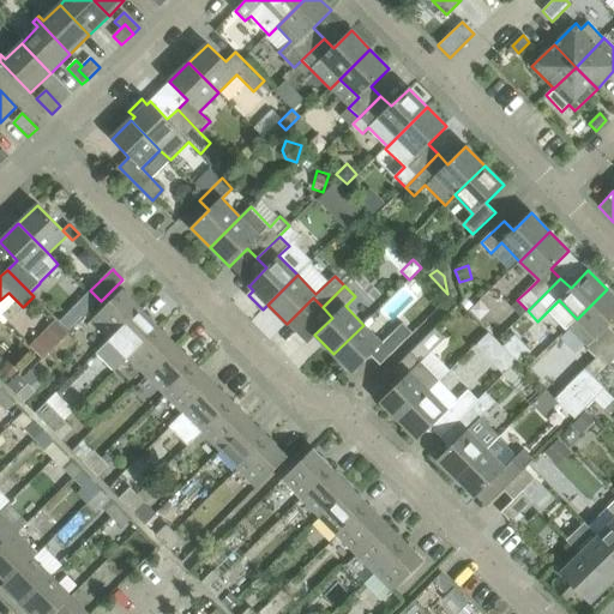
[(567,329),(596,359),(613,339),(613,332),(608,326),(613,319),(613,296),(607,289),(577,319),(567,329)]
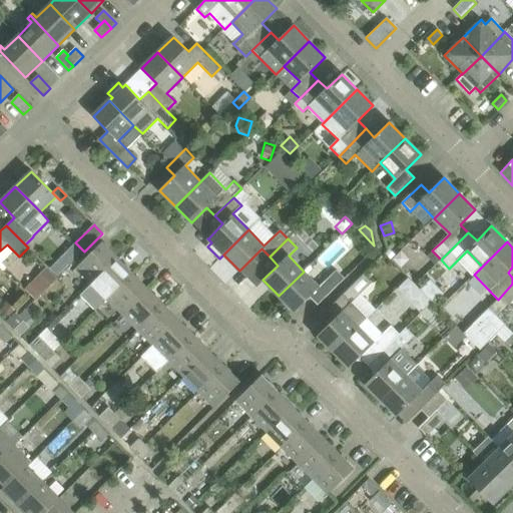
[(91,283),(117,258),(101,242),(76,268),(91,283)]
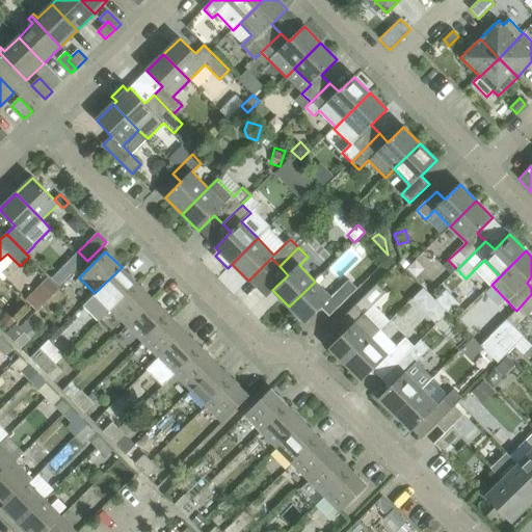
[(76,256),(63,267),(72,275),(83,264),(76,256)]
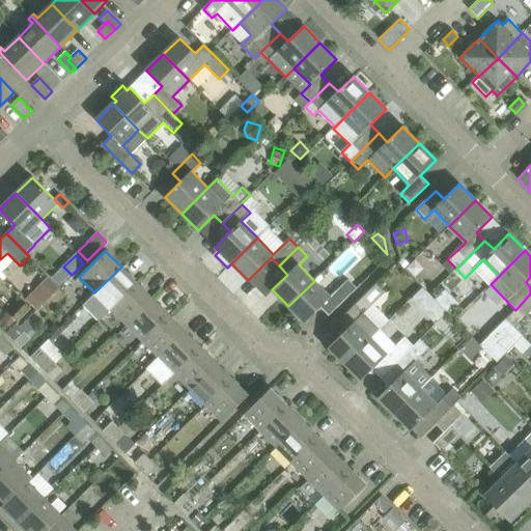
[(94,292),(83,305),(99,322),(111,309),(137,283),(121,267),(94,292)]
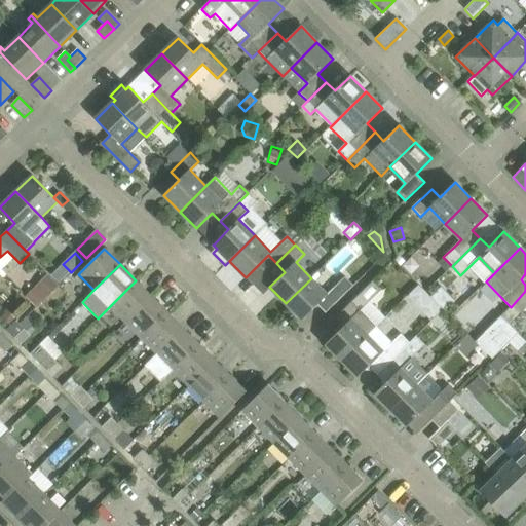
[(327,294),(311,278),(286,303),(302,320),(317,304),(326,313),(353,286),(344,276),(327,294)]
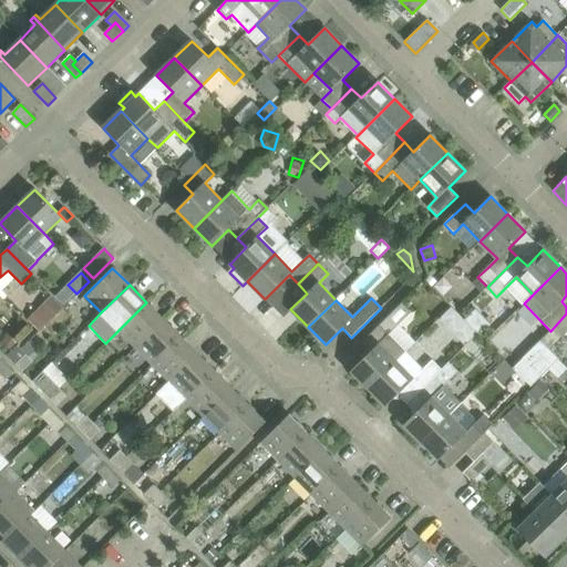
[(43,310),(52,319),(63,308),(54,299),(43,310)]
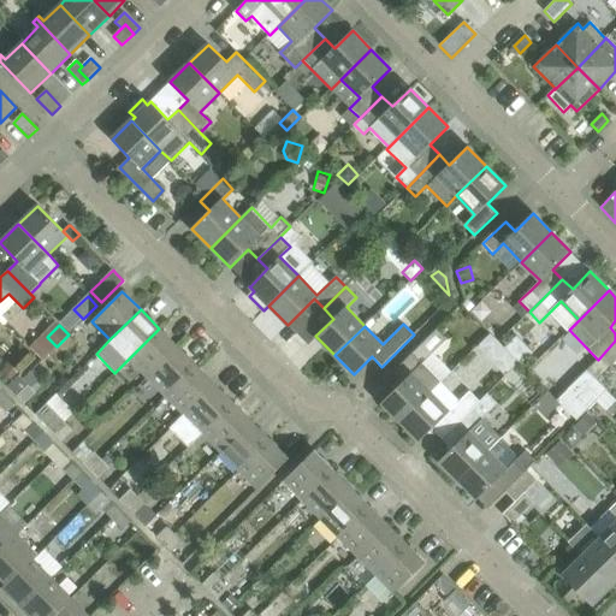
[(177,347),(159,329),(129,359),(147,377),(177,347)]
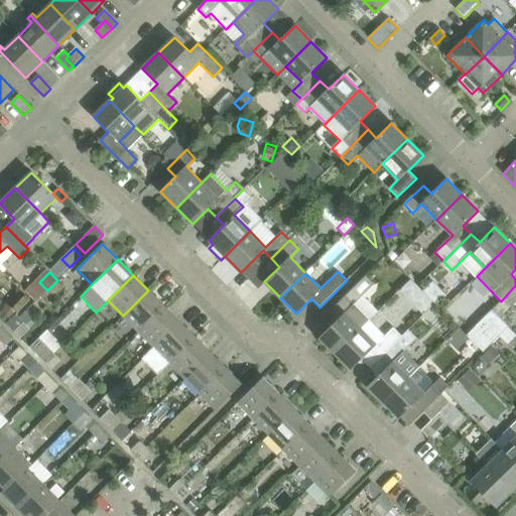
[(374,284),(366,275),(348,293),(357,301),(374,284)]
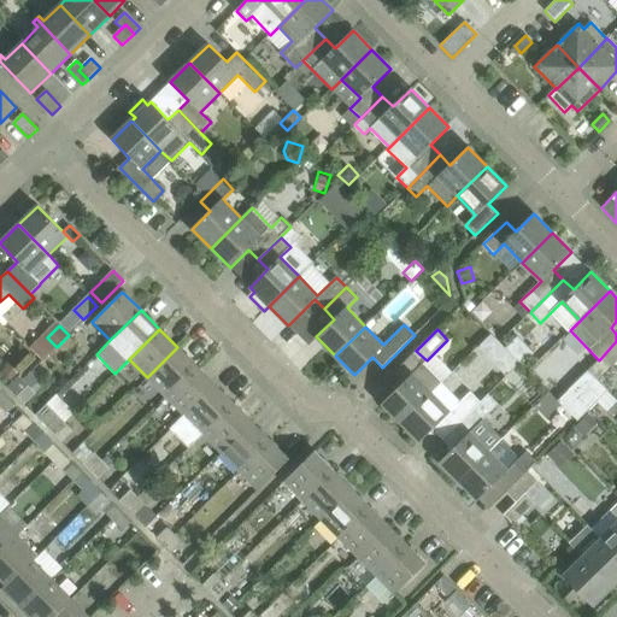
[(517,333),(501,345),(492,331),(479,341),(503,374),(532,353),(517,333)]
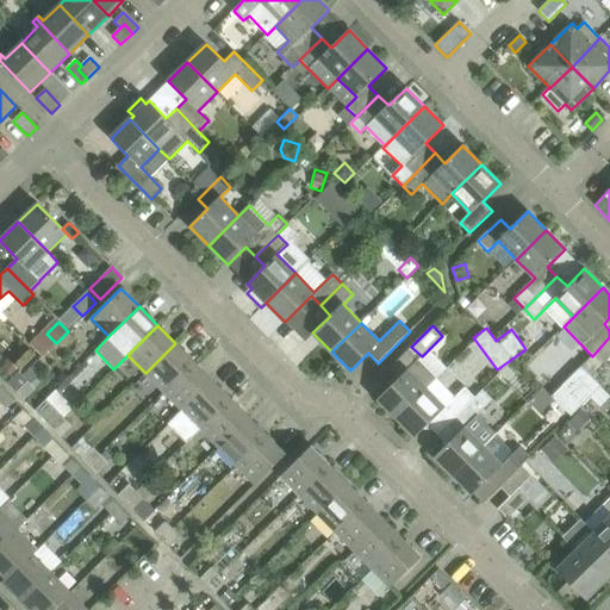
[(609,337),(592,356),(552,394),(571,415),(590,396),(601,386),(591,377),(602,366),(609,358),(609,337)]
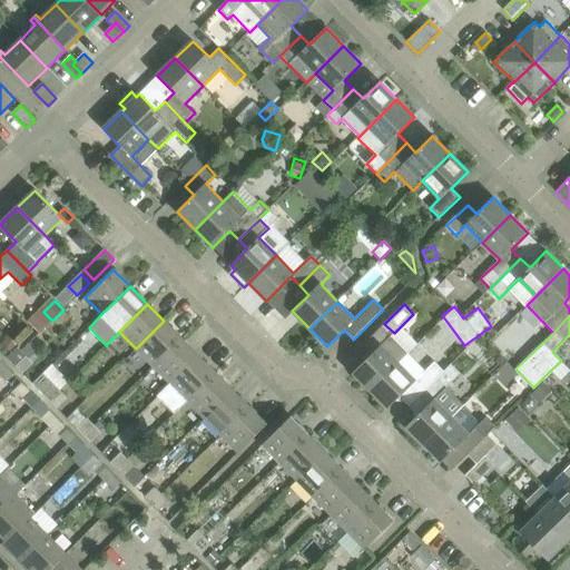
[(182,338),(164,321),(136,349),(153,366),(182,338)]
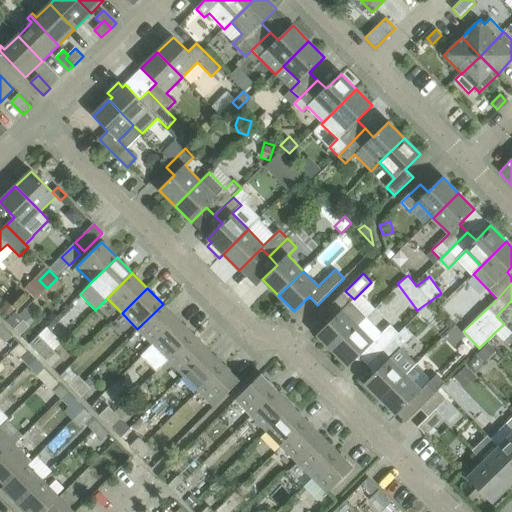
[(366,318),(342,294),(324,312),(332,320),(317,335),(333,351),(358,326),(366,318)]
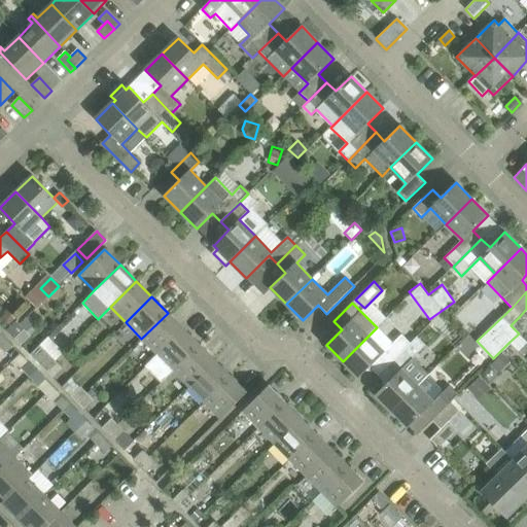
[(12,324),(19,315),(6,309),(1,320),(12,324)]
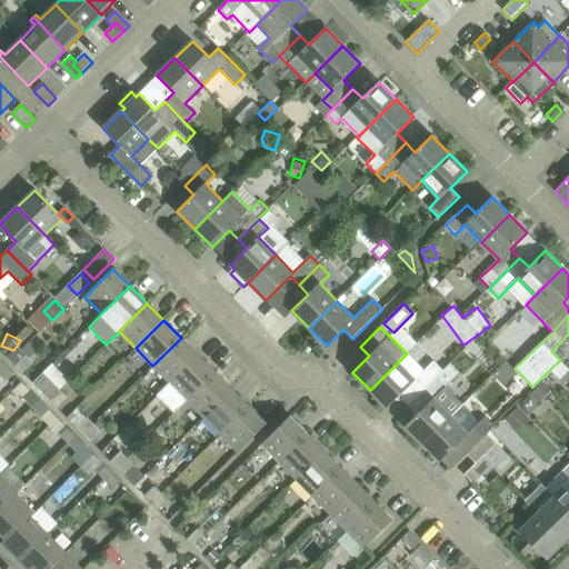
[(198,355),(181,338),(152,366),(170,383),(198,355)]
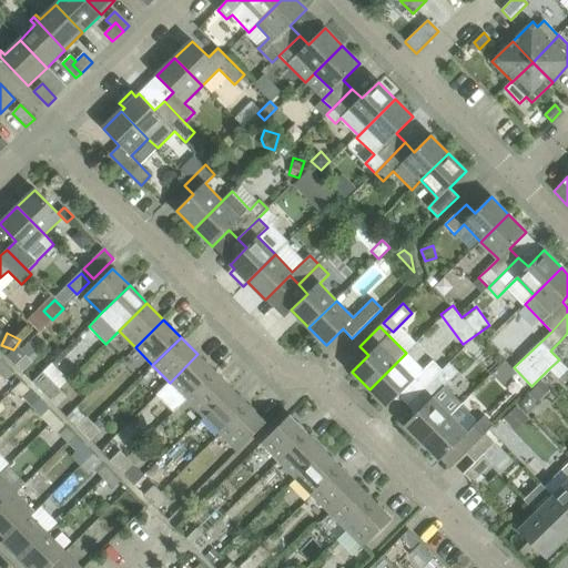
[(7,357),(10,361),(31,341),(30,341),(20,350),(17,346),(7,357)]
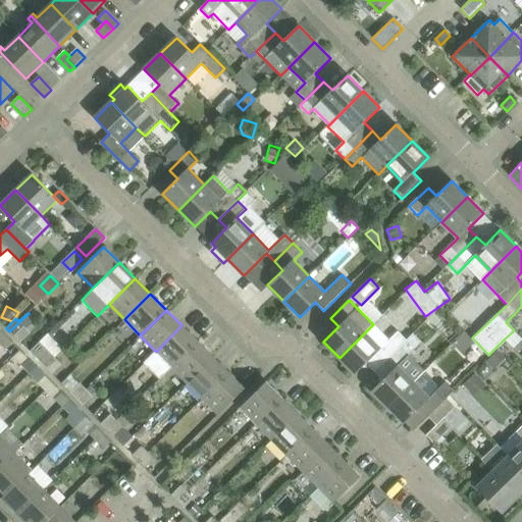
[(9,331),(20,343),(39,324),(29,313),(9,331)]
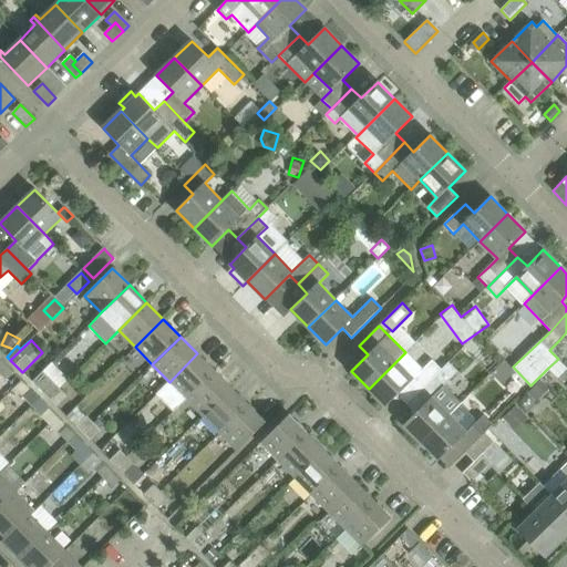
[(214,371),(197,353),(169,382),(186,399),(214,371)]
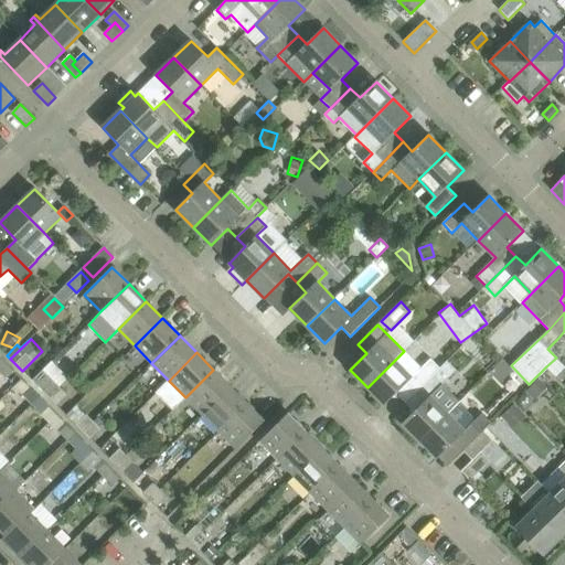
[(395,360),(368,387),(384,405),(392,397),(401,388),(411,397),(430,377),(440,369),(430,359),(422,368),(412,377),(395,360)]
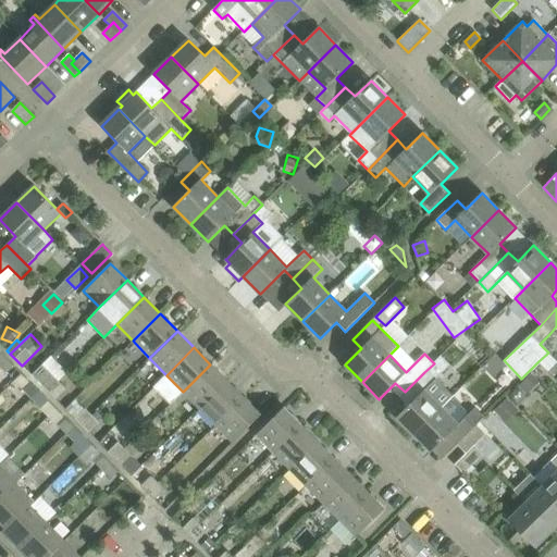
[(13,366),(3,356),(0,359),(0,366),(7,373),(13,366)]
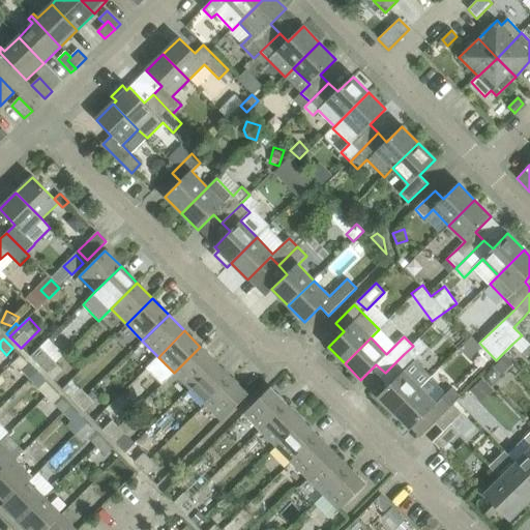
[(460,350),(470,360),(481,348),(471,339),(460,350)]
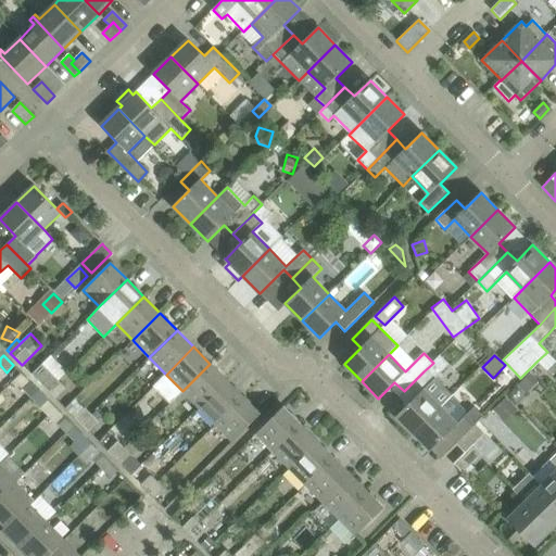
[(404,408),(396,417),(414,433),(441,407),(452,395),(436,378),(437,378),(449,365),(439,356),(433,363),(424,371),(404,391),(413,401),(404,408)]
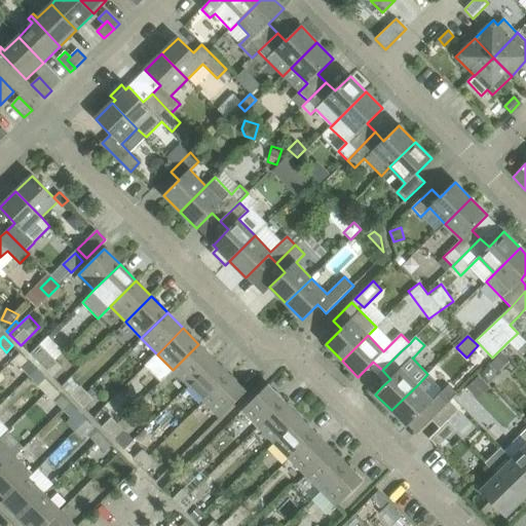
[(39,344),(30,353),(45,371),(55,361),(39,344)]
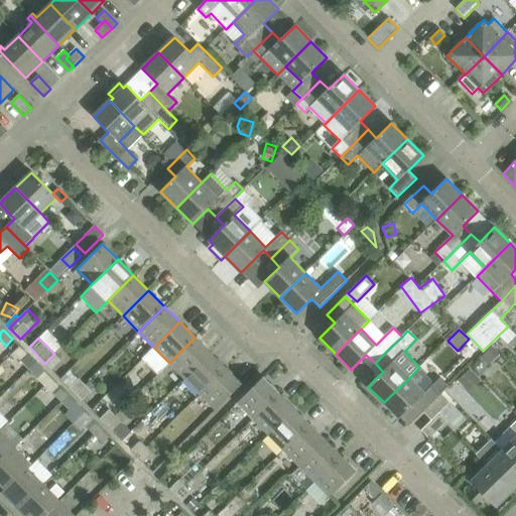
[(211,354),(195,338),(169,363),(184,379),(211,354)]
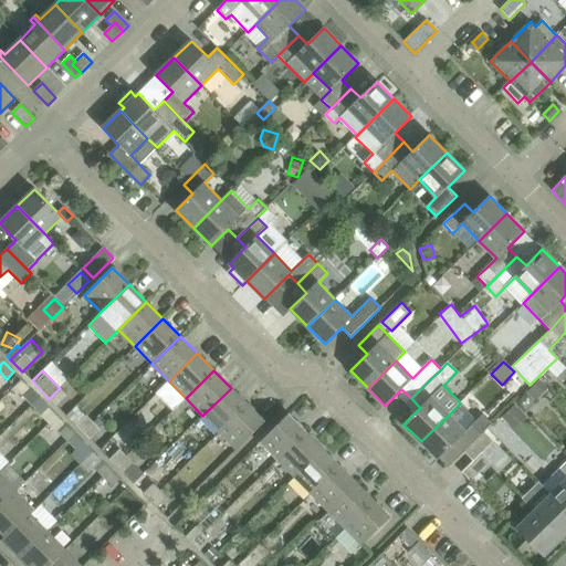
[(526,390),(536,399),(551,386),(541,376),(526,390)]
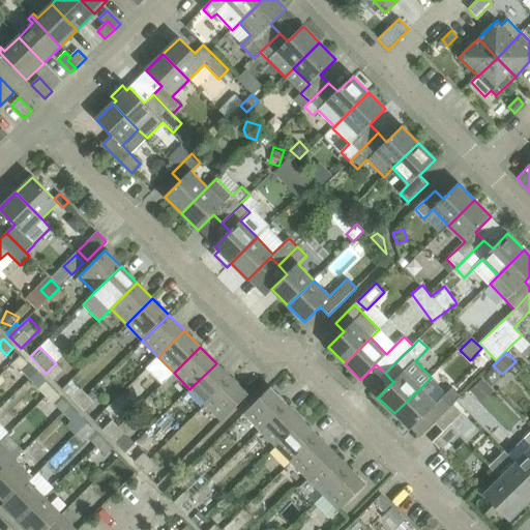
[(21,371),(30,379),(36,373),(28,363),(21,371)]
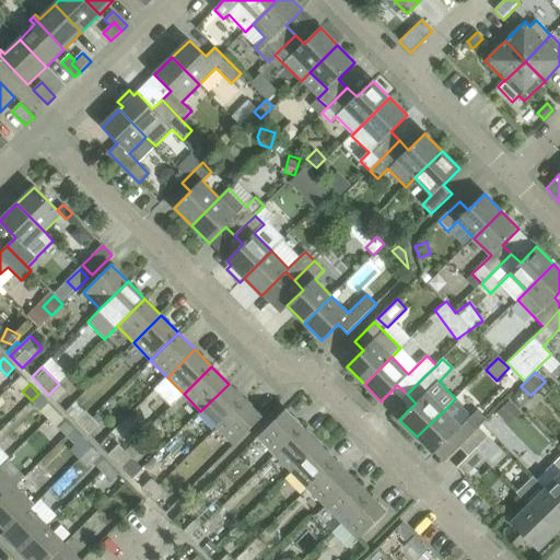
[(48,395),(56,401),(66,392),(59,384),(48,395)]
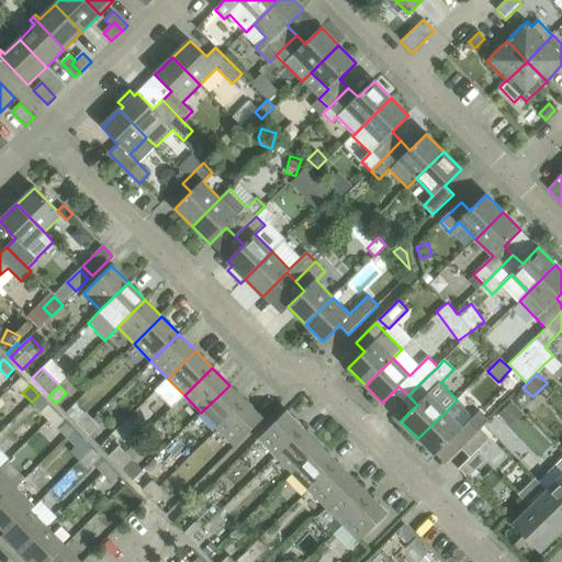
[(246,402),(229,385),(201,413),(218,429),(246,402)]
